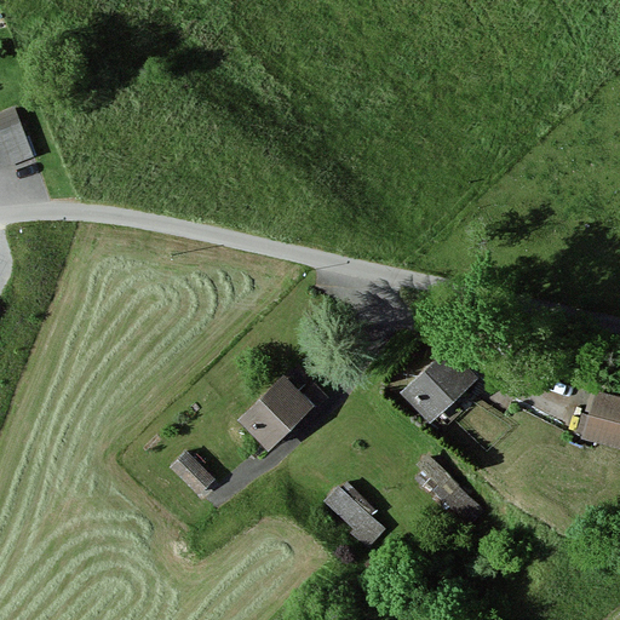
[(16,105),(0,109),(0,165),(34,154),(16,105)]
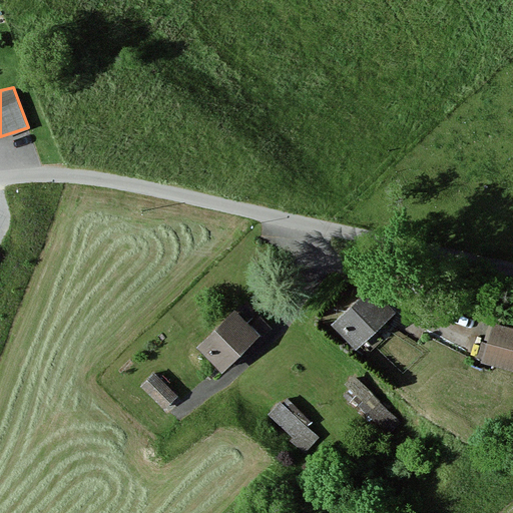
[(395,314),(366,286),(330,323),(359,351),(395,314)]
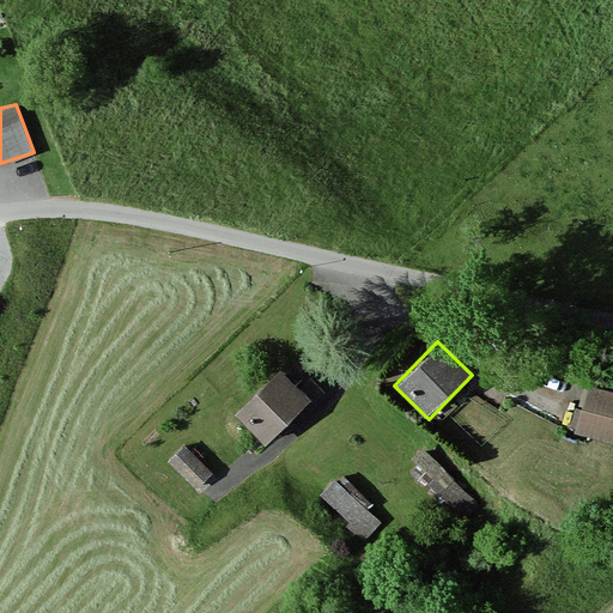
[(311,398),(279,368),(238,412),(272,442),(311,398)]
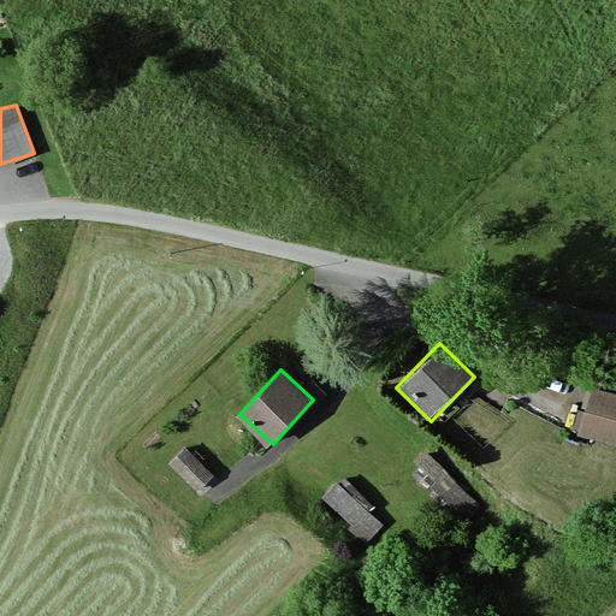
[(615,392),(593,386),(580,432),(615,443),(615,392)]
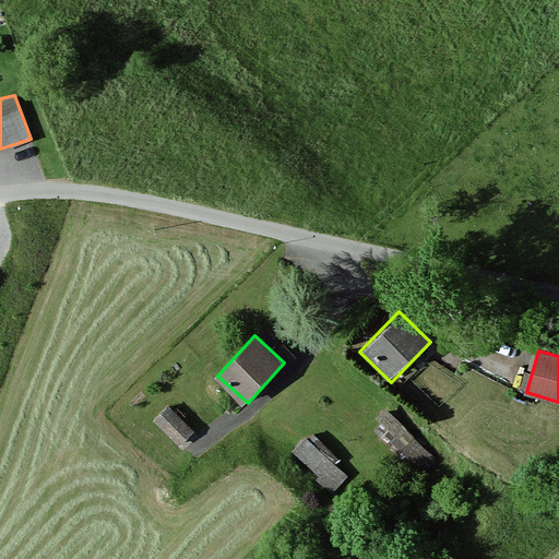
[(197,430),(171,404),(157,417),(182,443),(197,430)]
